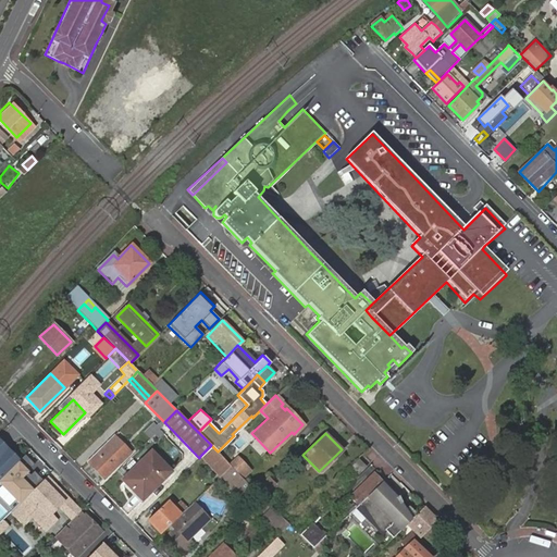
[(130,452),(113,435),(87,460),(103,477),(130,452)]
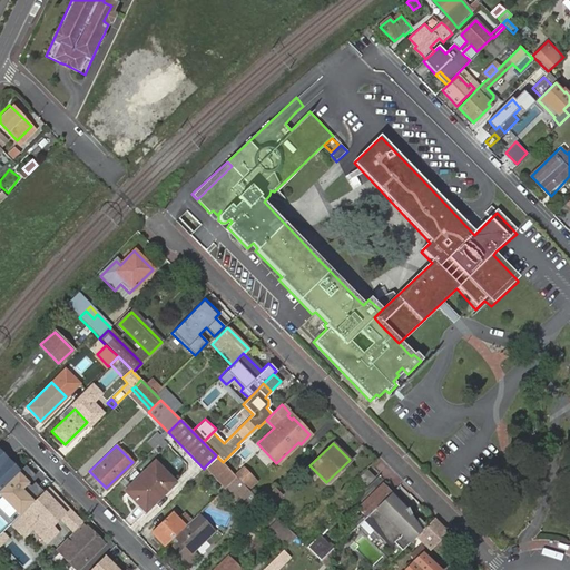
[(27,483),(0,454),(0,493),(20,514),(32,502),(20,490),(27,483)]
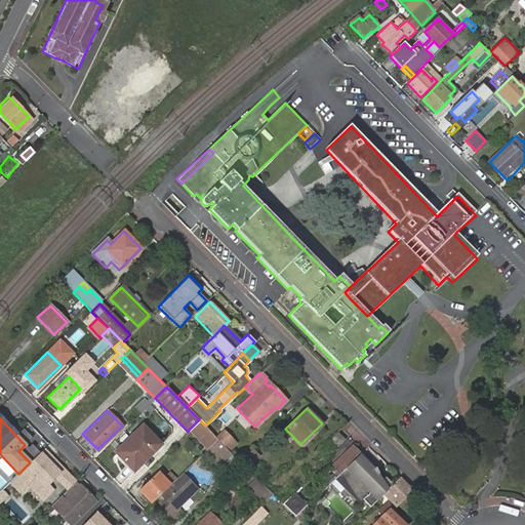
[(217,438),(216,437),(205,426),(199,419),(189,430),(206,448),(217,438)]
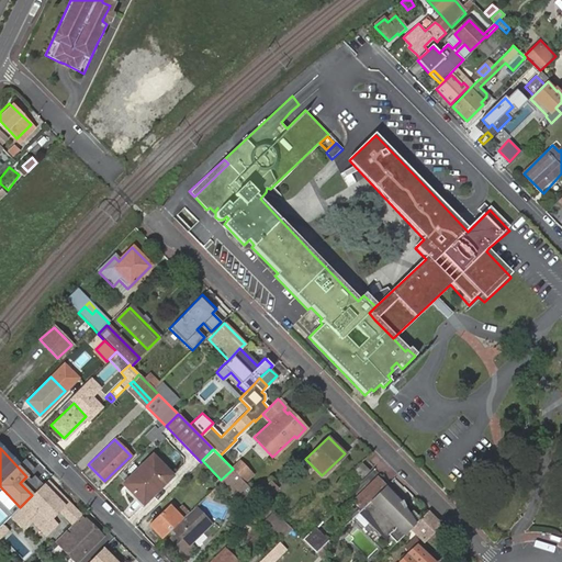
[(171,475),(153,456),(123,483),(133,493),(135,492),(144,501),(171,475)]
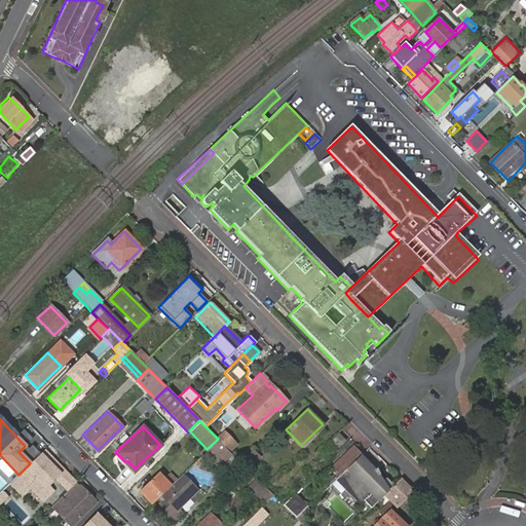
[(218,439),(224,446),(230,439),(223,431),(217,438),(218,439)]
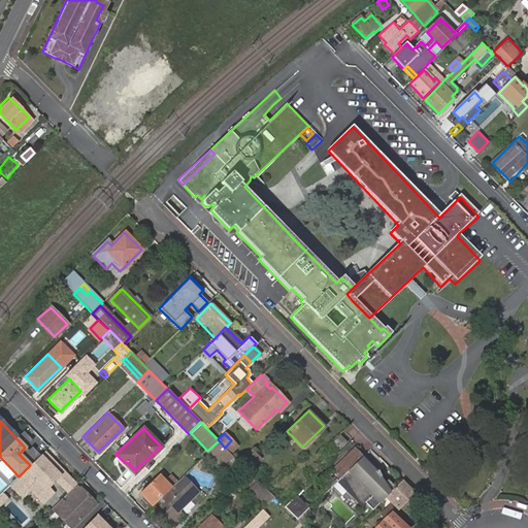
[(339,434),(331,442),(339,451),(348,442),(339,434)]
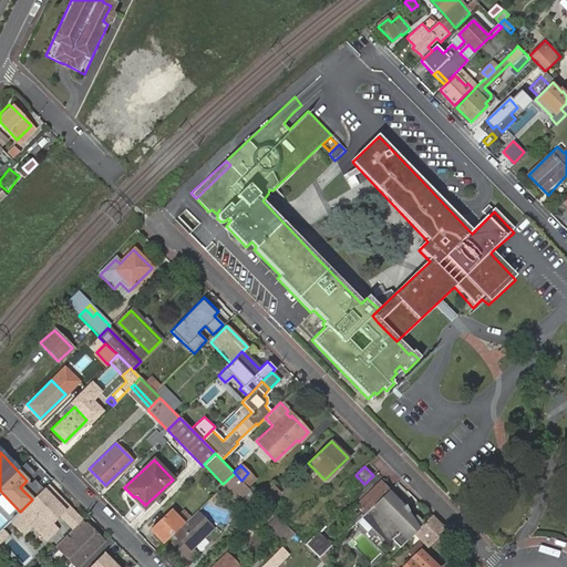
[(244,504),(255,493),(241,481),(235,473),(223,484),(244,504)]
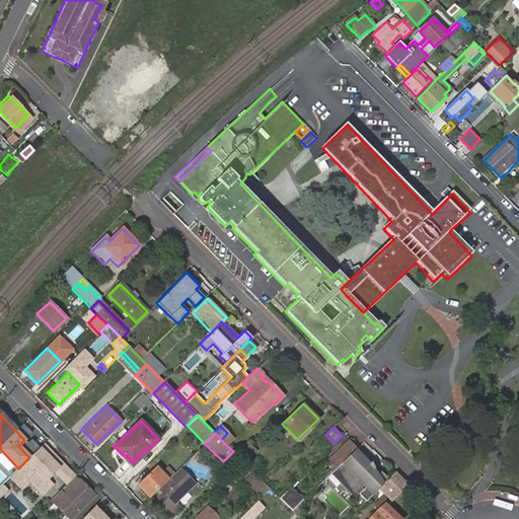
[(351,453),(356,448),(348,440),(317,468),(325,477),(326,476),(336,467),(351,453)]
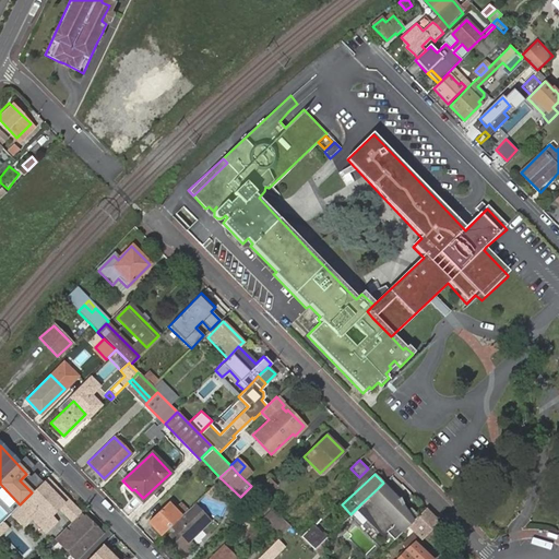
[(81,511),(48,477),(32,492),(20,504),(9,515),(23,530),(33,520),(45,533),(56,522),(51,518),(58,510),(69,522),(78,513),(81,511)]
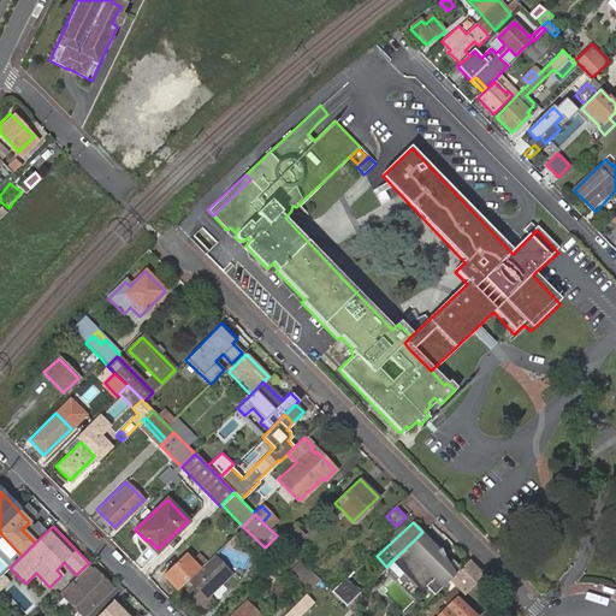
[(302,532),(295,526),(284,537),(290,543),(302,532)]
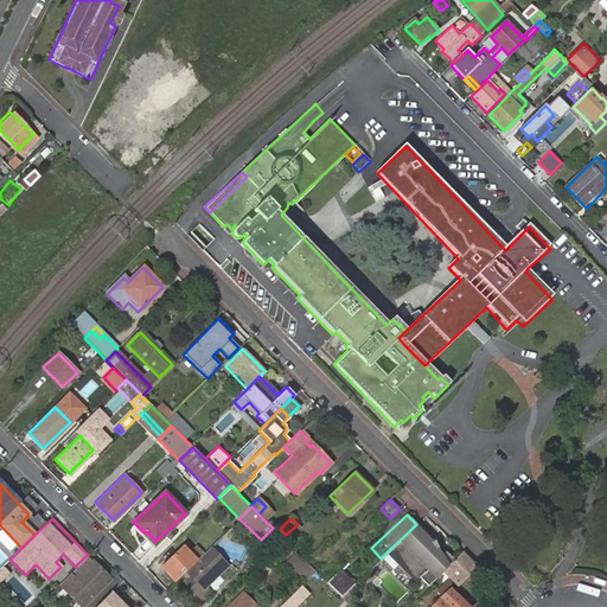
[(393,547),(415,581),(419,577),(428,586),(447,567),(453,561),(454,560),(445,551),(440,556),(435,549),(438,547),(434,540),(430,542),(426,535),(427,534),(417,523),(416,524),(410,530),(393,547)]
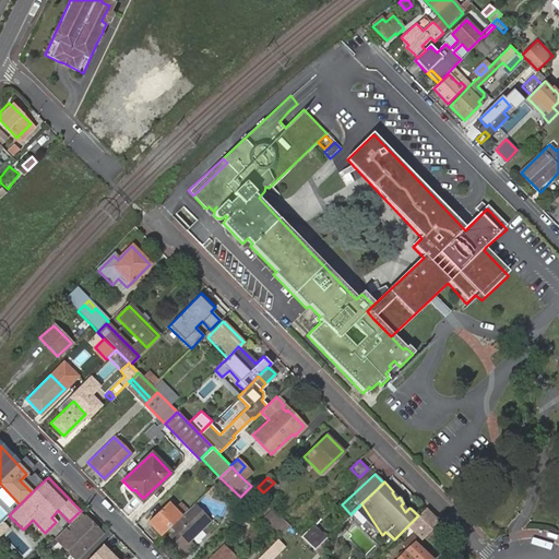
[(149,521),(161,534),(166,528),(180,515),(175,509),(182,501),(177,495),(149,521)]
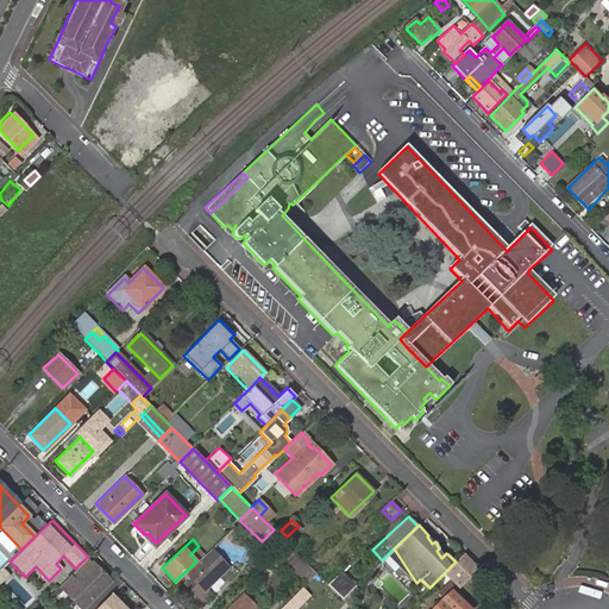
[(196,562),(181,576),(186,581),(184,582),(196,595),(226,565),(209,548),(201,557),(196,562)]
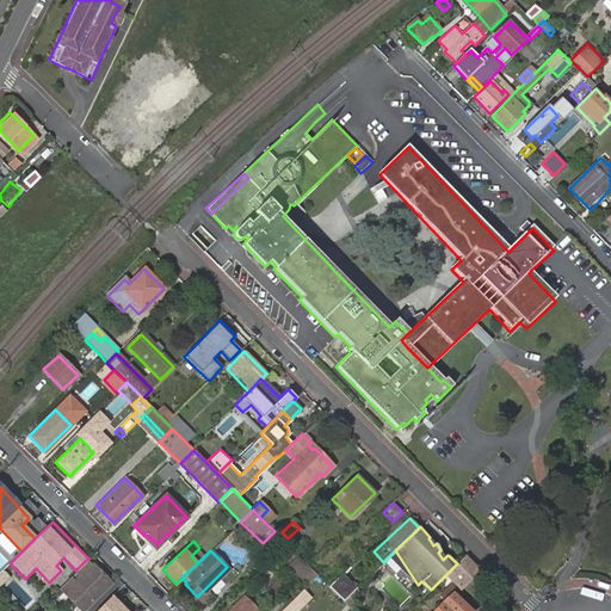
[(395,550),(389,556),(418,585),(395,550)]
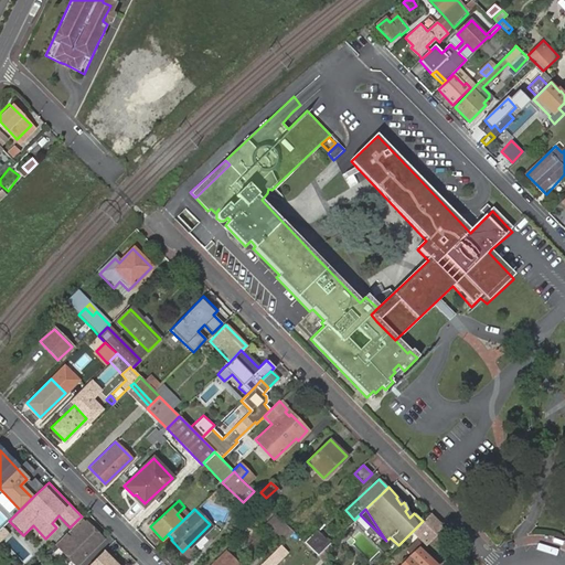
[(294,532),(276,513),(266,523),(284,541),(294,532)]
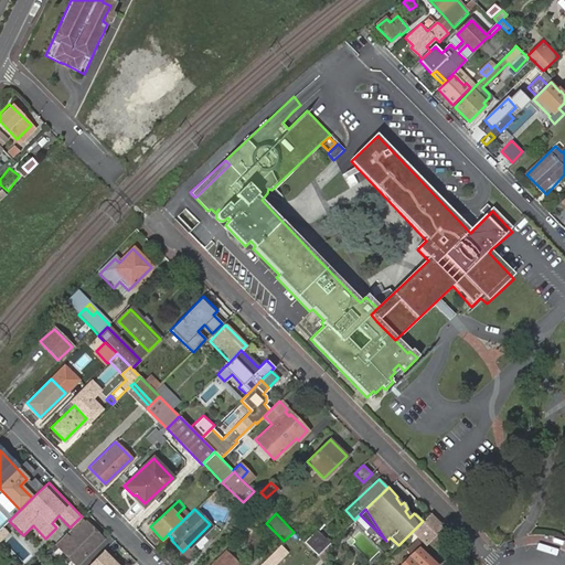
[(437,526),(439,523),(430,513),(423,521),(422,522),(416,528),(413,531),(423,540),(425,537),(432,532),(434,530),(437,526)]
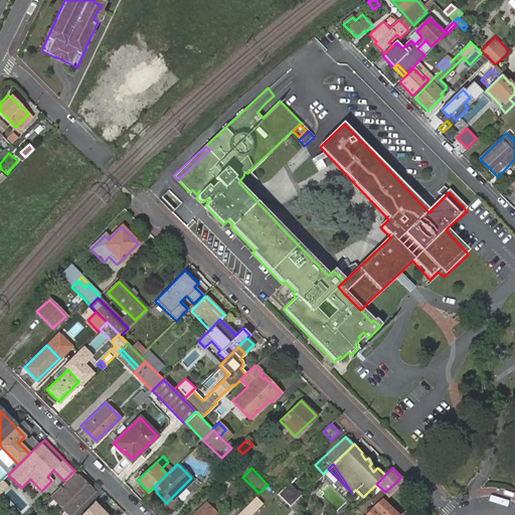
[(76,478),(71,473),(63,481),(58,487),(55,490),(51,494),(55,497),(58,494),(66,501),(61,506),(69,513),(73,509),(77,506),(94,490),(78,476),(76,478)]
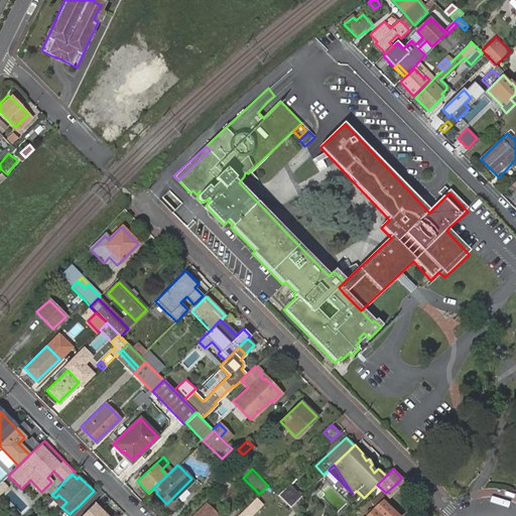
[(300,496),(288,484),(277,495),(289,507),(294,502),(300,496)]
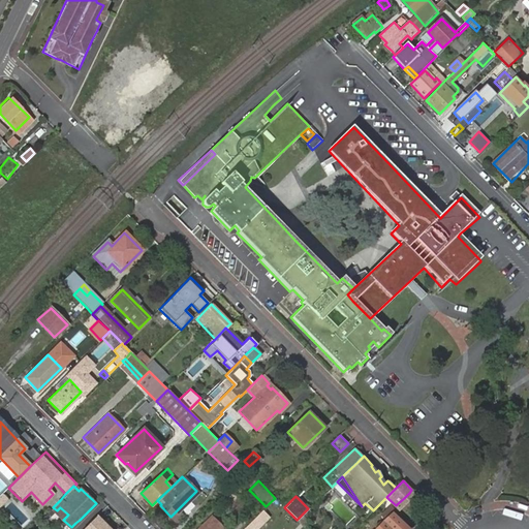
[(404,498),(396,505),(398,508),(408,498),(406,496),(404,498)]
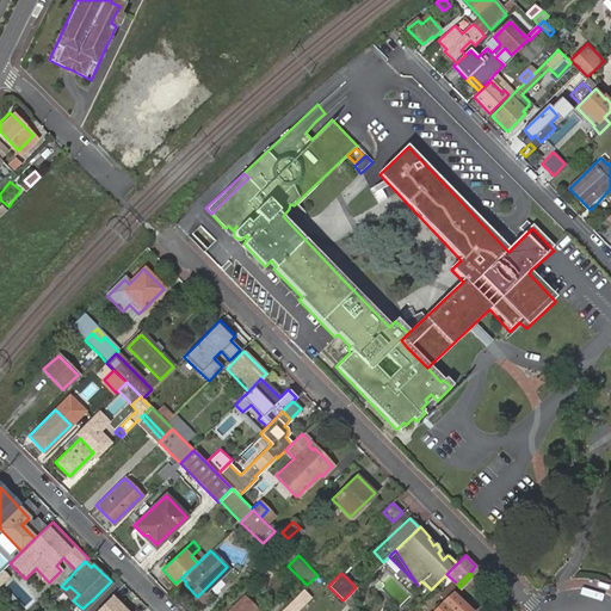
[(451,584),(443,592),(445,596),(455,587),(451,584)]
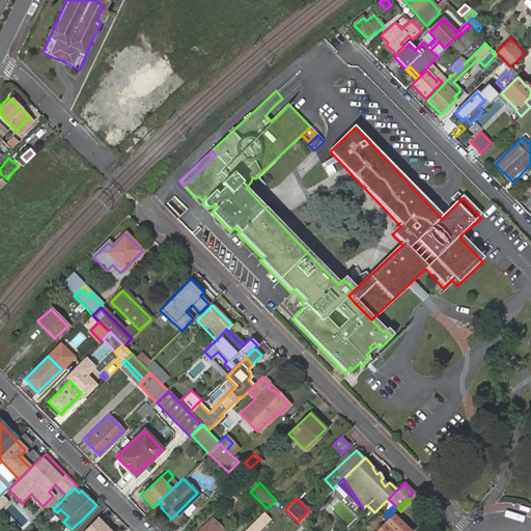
[(410,530),(394,514),(376,530),(410,530)]
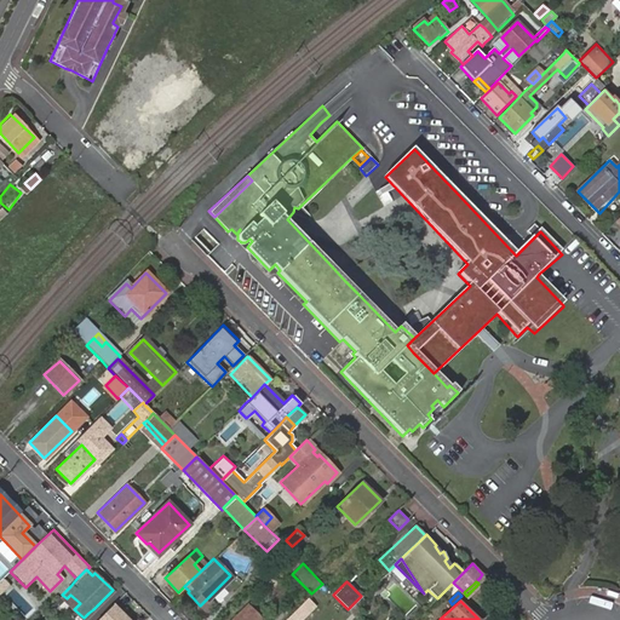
[(128,619),(113,603),(96,619),(128,619)]
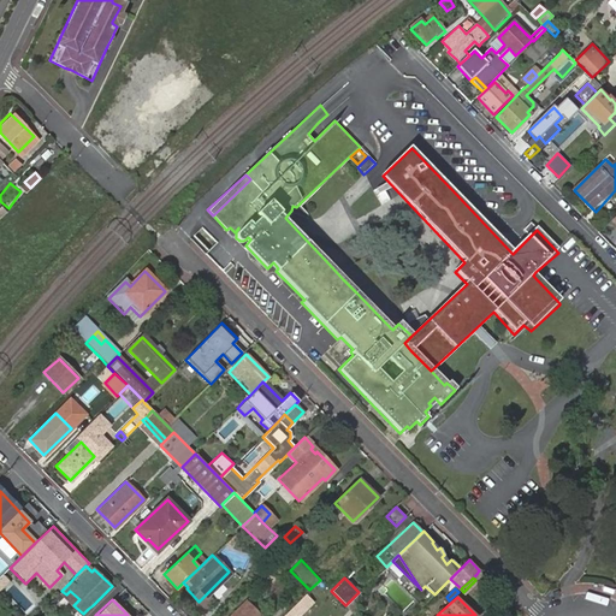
[(360,608),(351,599),(345,605),(353,612),(354,614),(360,608)]
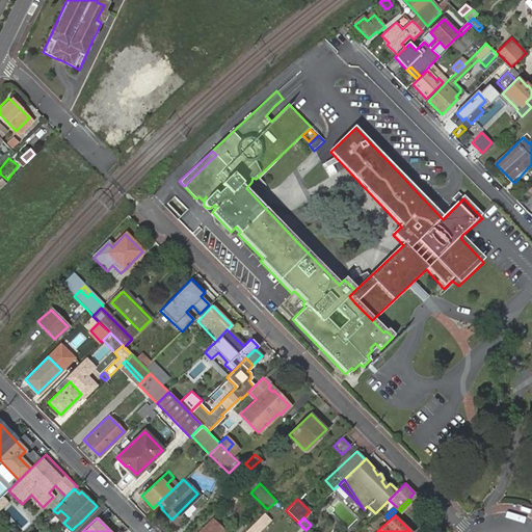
[(256,531),(264,524),(258,519),(243,531),(256,531)]
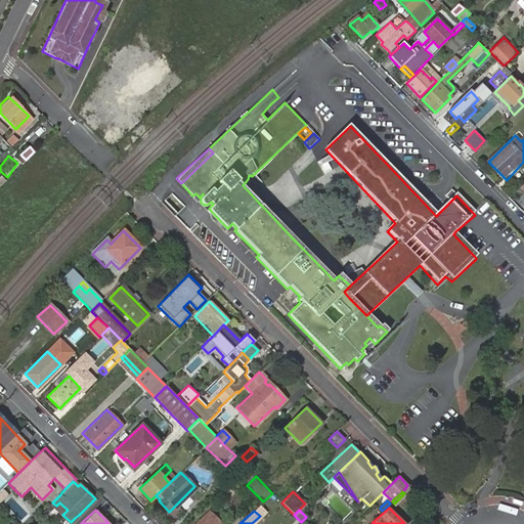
[(203,523),(212,516),(209,512),(195,523),(203,523)]
